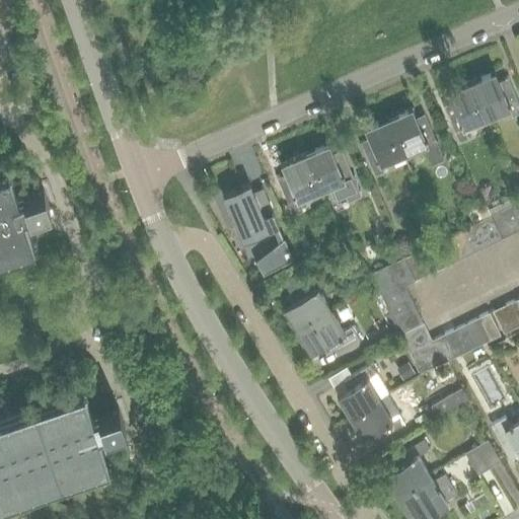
[(494,70),(470,80),(486,118),(508,107),(511,115),(518,110),(518,106),(506,77),(498,81),(494,70)]
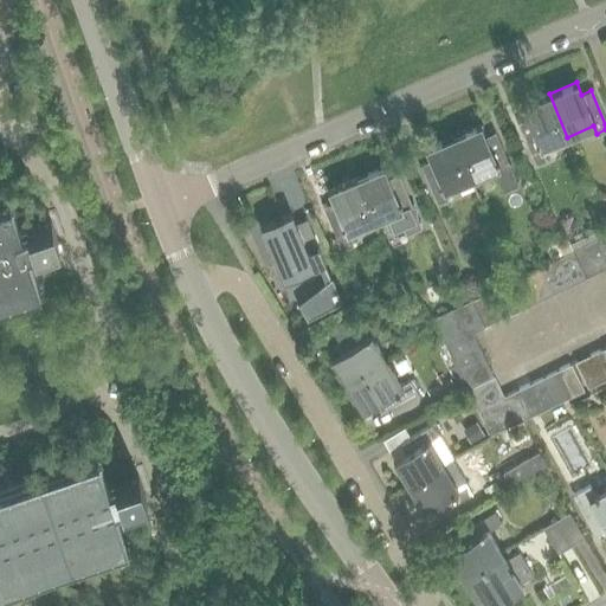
[(541,148),(567,137),(549,94),(521,107),(527,118),(516,123),(535,166),(546,161),(541,148)]
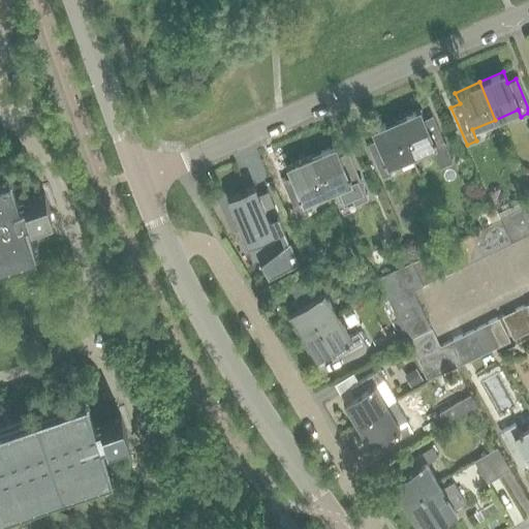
[(418,109),(395,119),(410,156),(429,148),(438,168),(442,166),(452,162),(432,116),(424,120),(418,109)]
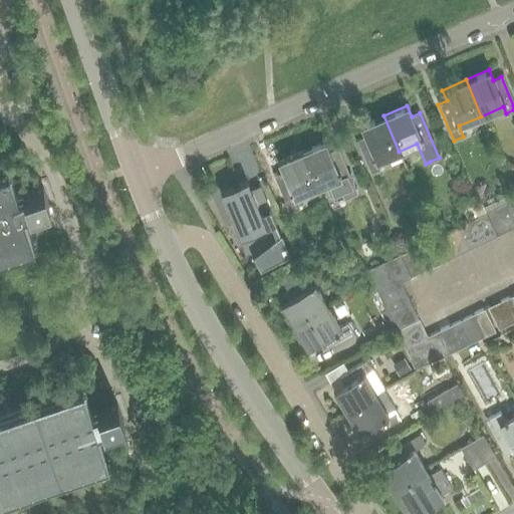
[(375,162),(399,152),(383,115),(359,125),(364,137),(355,140),(370,173),(378,169),(375,162)]
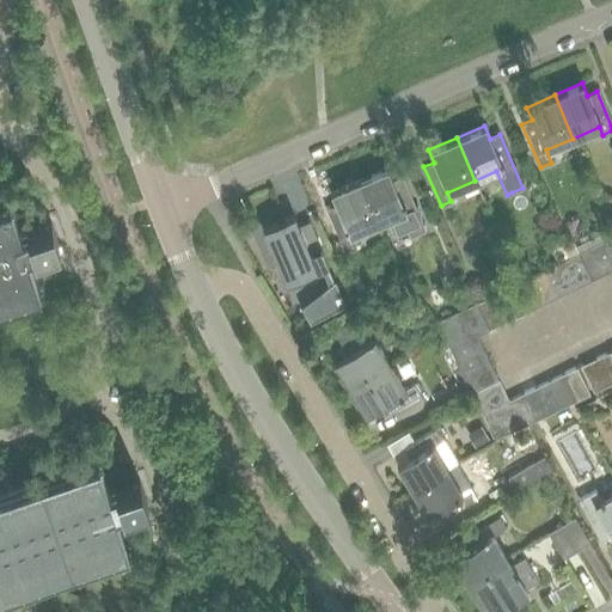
[(392,181),(386,167),(359,179),(377,221),(395,214),(402,234),(412,230),(415,237),(426,232),(429,231),(424,219),(423,209),(418,207),(404,175),(401,176),(392,181)]
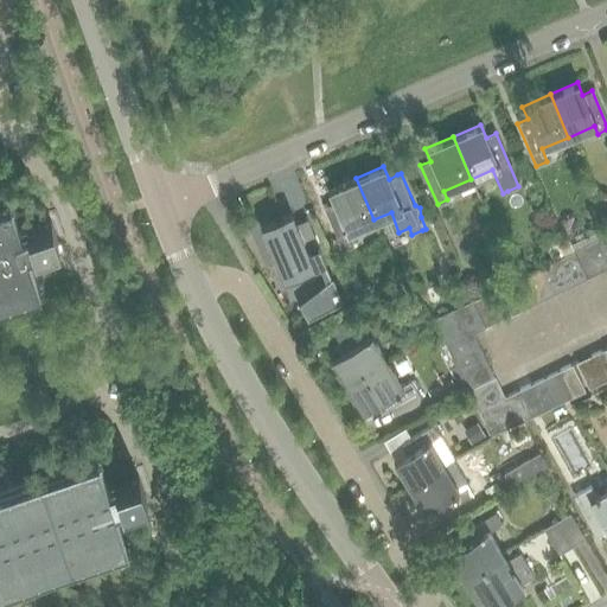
[(347,231),(374,219),(356,178),(327,191),(333,203),(324,208),(343,250),(353,246),(347,231)]
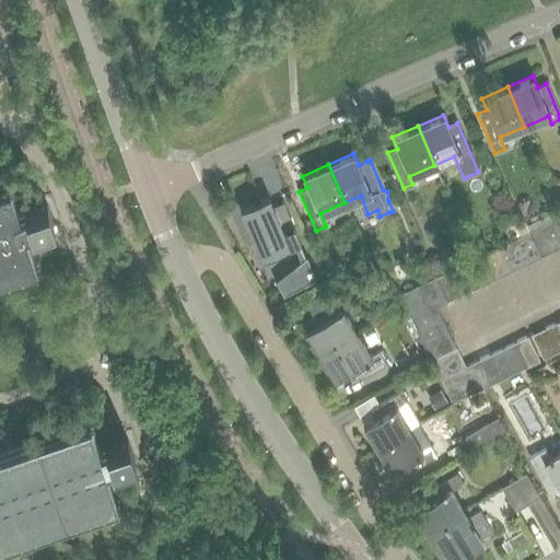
[(0,280),(36,268),(23,230),(51,220),(45,201),(16,211),(7,182),(0,184),(0,280)]
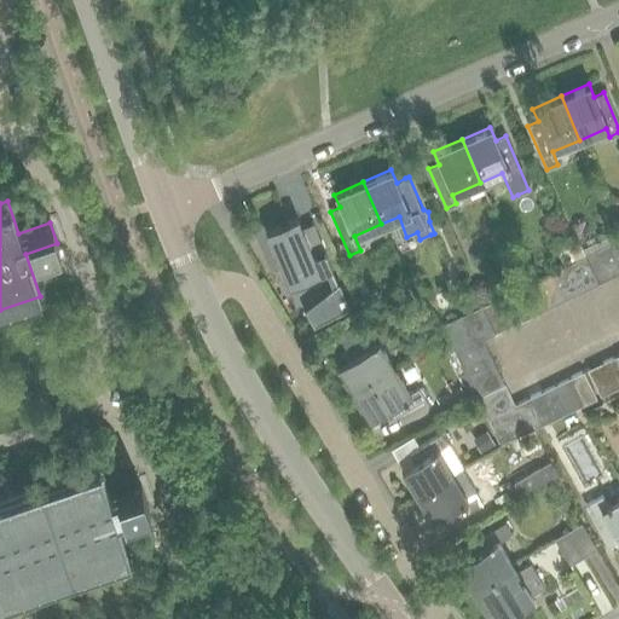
[(331,267),(312,223),(304,226),(300,215),(265,230),(289,285),(331,267)]
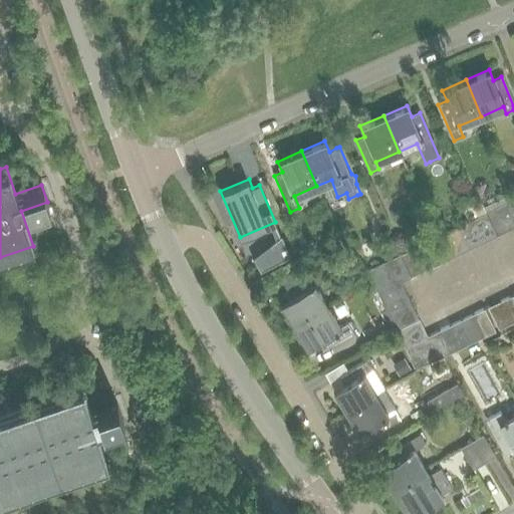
[(507,230),(513,227),(513,217),(507,203),(497,208),(507,230)]
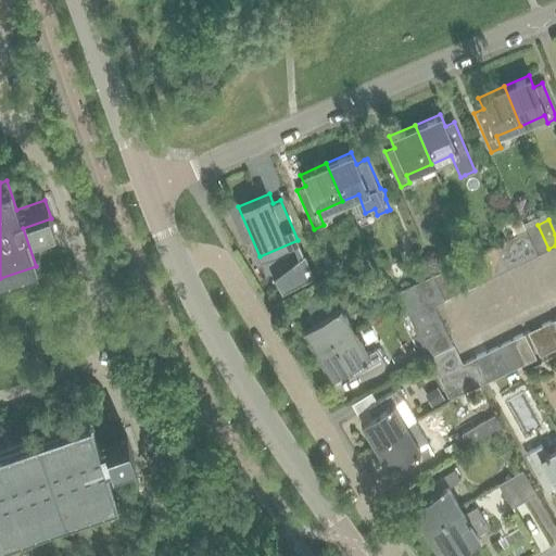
[(538,254),(548,249),(538,225),(526,230),(538,254)]
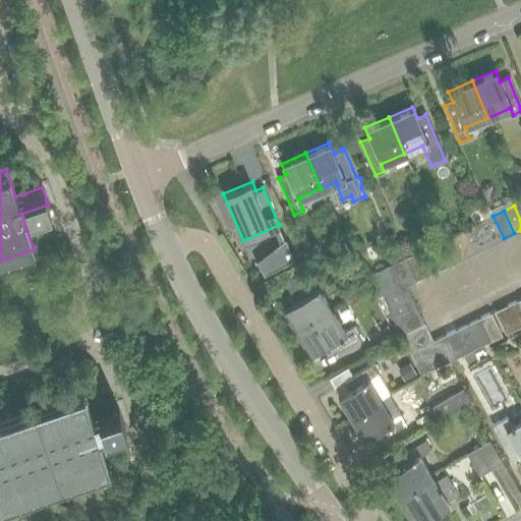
[(481,221),(493,244),(504,238),(493,216),(481,221)]
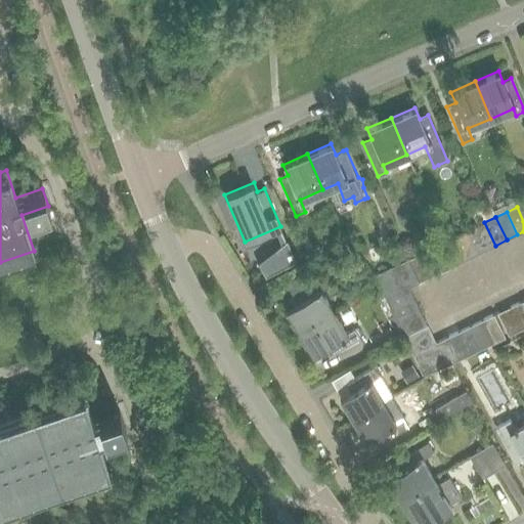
[(495,246),(484,222),(473,228),(484,251),(495,246)]
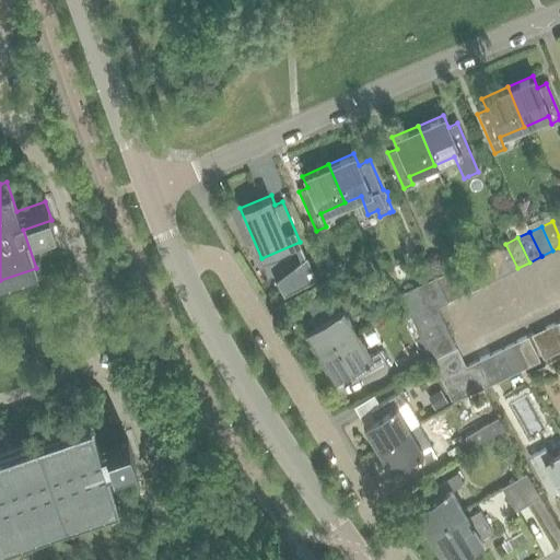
[(506,273),(517,268),(505,244),(494,249),(506,273)]
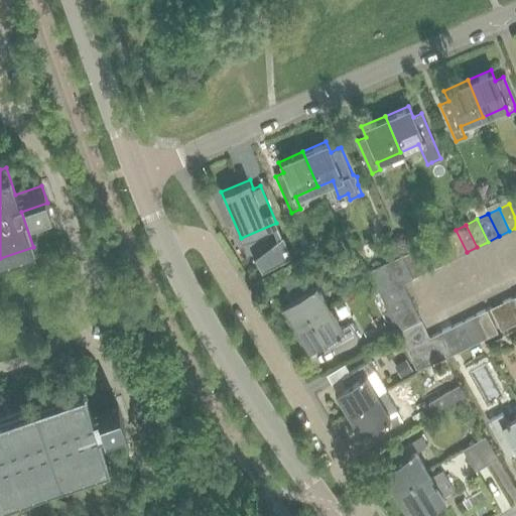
[(456,257),(467,252),(456,230),(444,235),(456,257)]
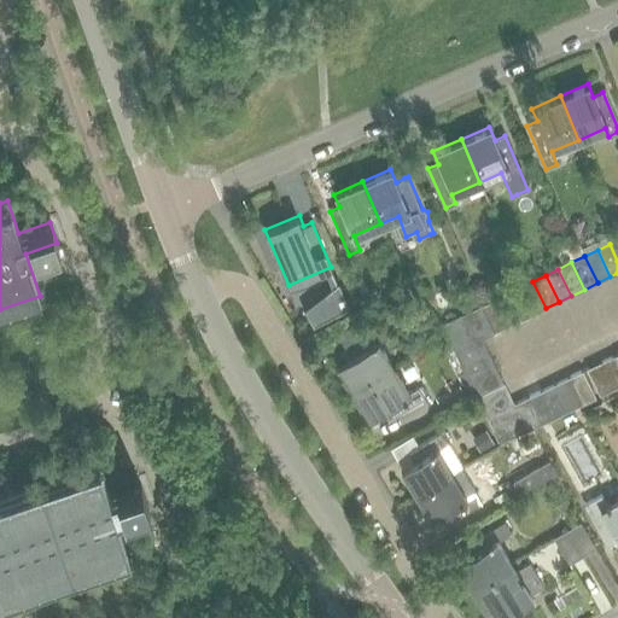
[(534,314),(546,308),(532,281),(520,287),(534,314)]
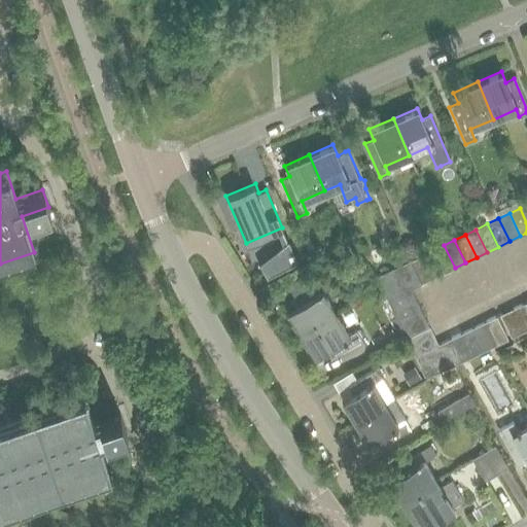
[(433,250),(444,273),(455,268),(444,245),(433,250)]
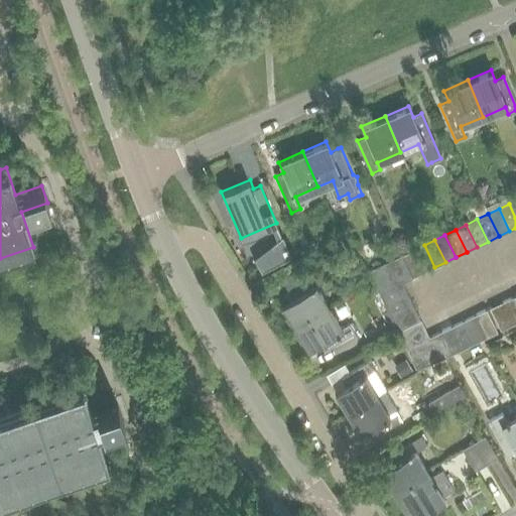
[(423,272),(434,267),(424,245),(413,250),(423,272)]
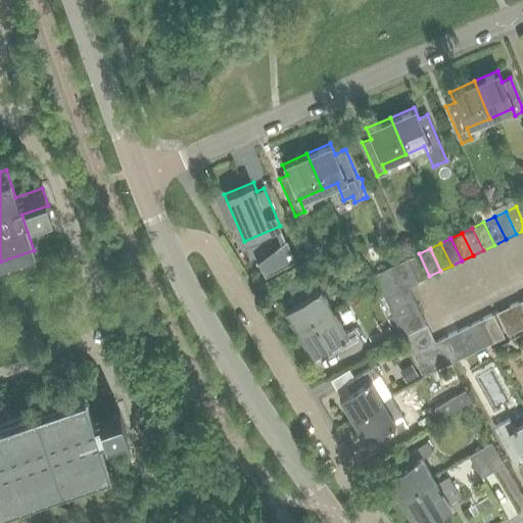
[(419,282),(429,276),(419,253),(408,258),(419,282)]
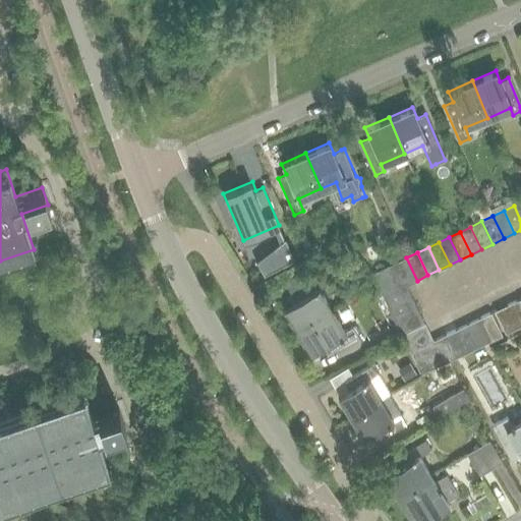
[(417,281),(406,257),(384,269),(389,280),(407,285),(417,281)]
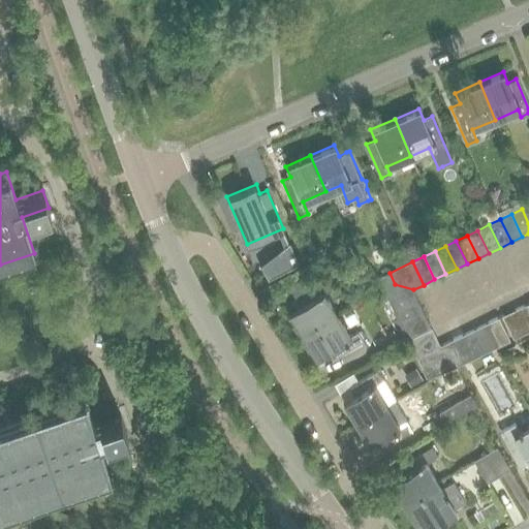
[(288,313),(302,335),(337,314),(323,292),(331,288),(325,280),(318,284),(311,272),(288,286),(301,306),(288,313)]
